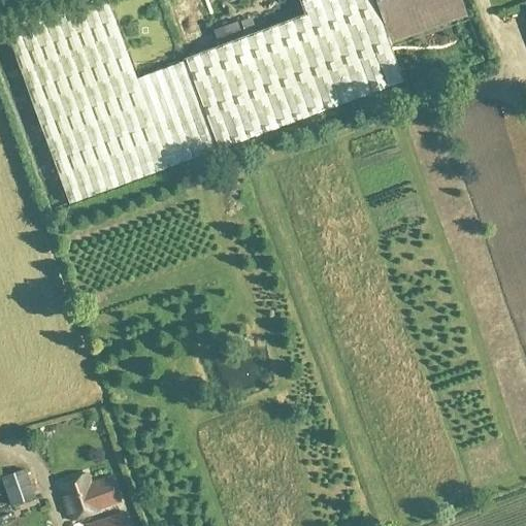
[(300,0),(305,14),(186,61),(135,79),(105,0),(84,0),(4,29),(70,203),(218,149),(404,80),(391,44),(467,17),(461,0),(300,0)]
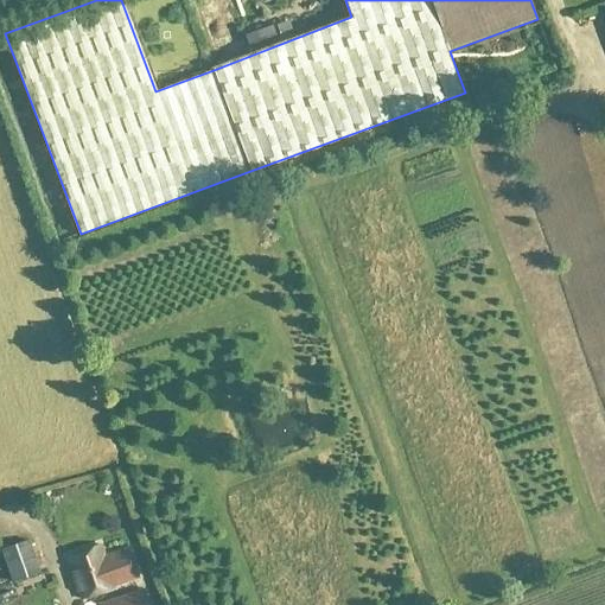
[(29,542),(2,551),(13,583),(39,574),(29,542)]
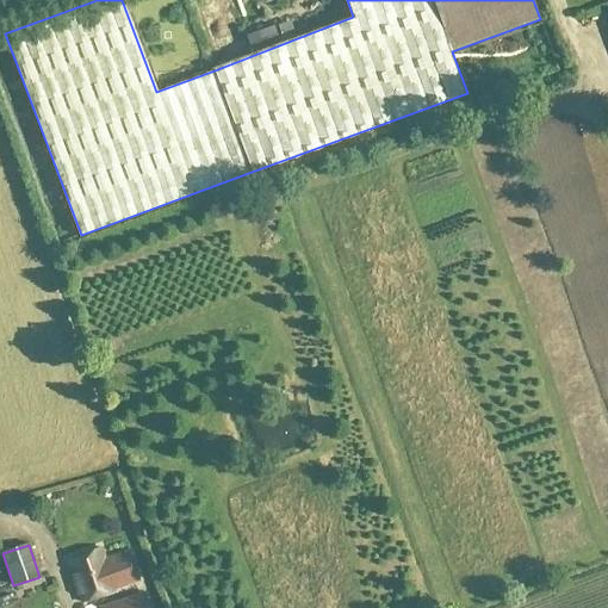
[(100,548),(67,558),(82,602),(116,591),(115,589),(140,581),(130,552),(105,560),(100,548)]
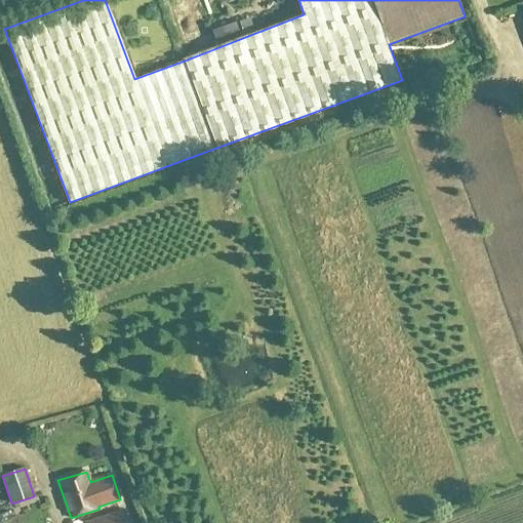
[(126,522),(123,511),(87,522),(126,522)]
